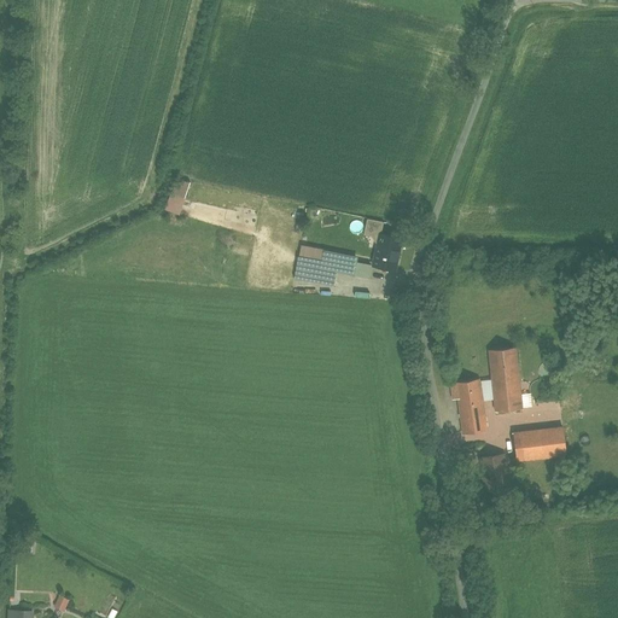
[(188,198),(193,182),(178,178),(172,193),(188,198)]
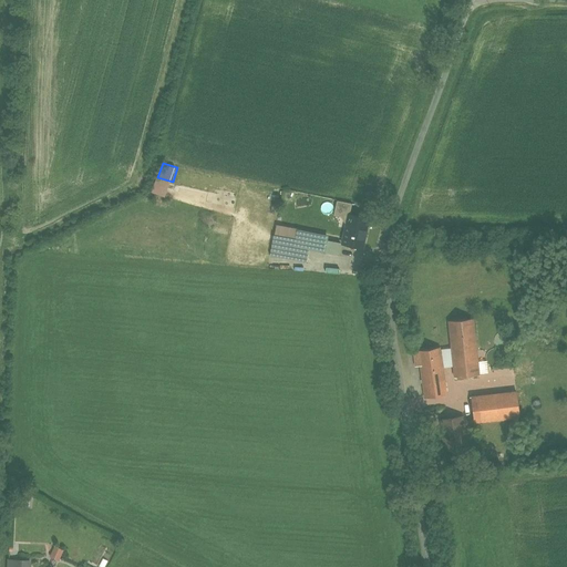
[(167,198),(173,182),(157,177),(153,194),(167,198)]
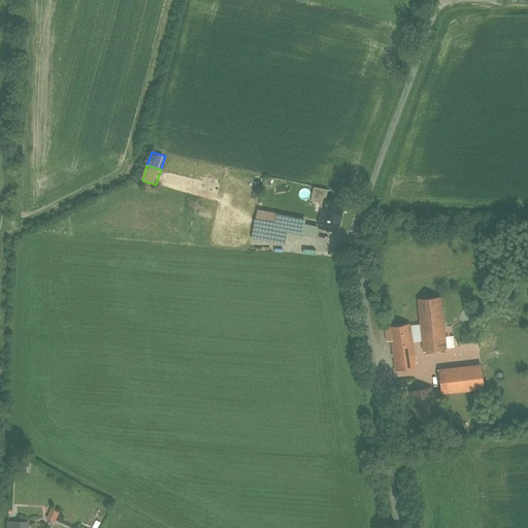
[(324,207),(326,198),(328,199),(330,190),(315,187),(311,200),(319,202),(324,207)]
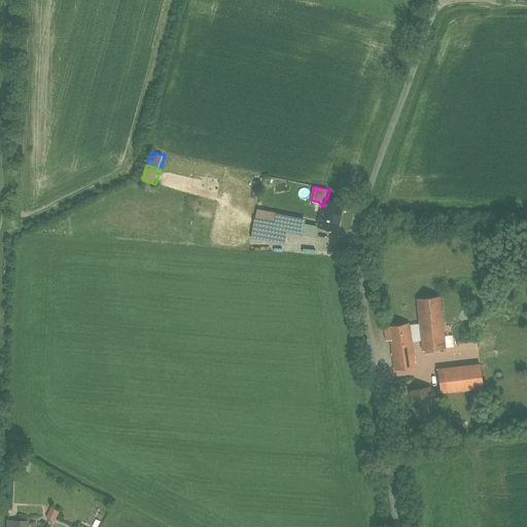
[(327,199),(325,198),(323,207),(319,225),(319,227),(338,232),(344,205),(344,202),(340,201),(327,199)]
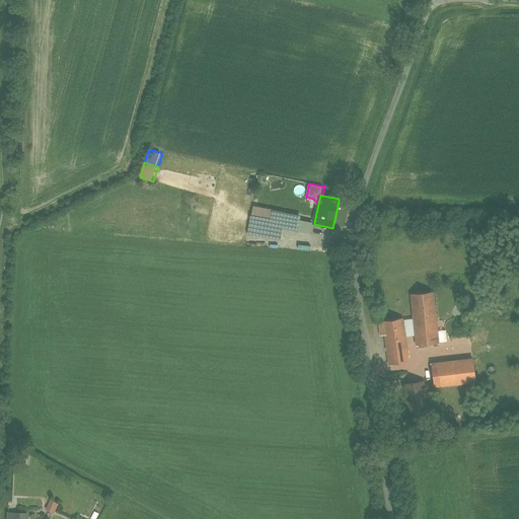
[(303,216),(255,206),(249,233),(283,240),(286,229),(300,232),(302,220),(303,216)]
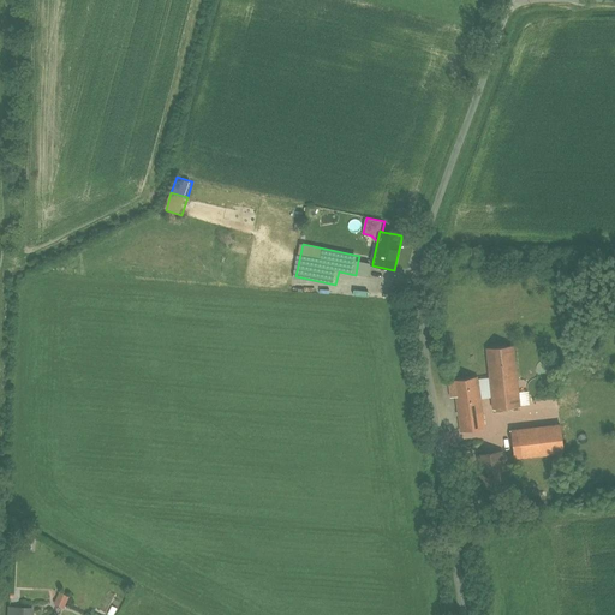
[(372,263),(358,261),(356,275),(370,278),(372,266),(372,263)]
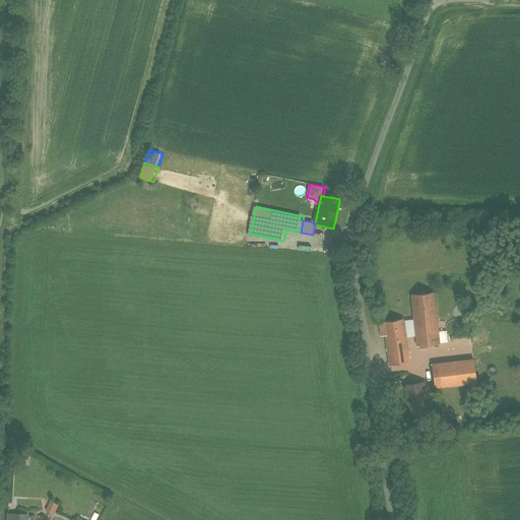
[(441,344),(436,293),(411,296),(413,321),(415,338),(416,346),(441,344)]
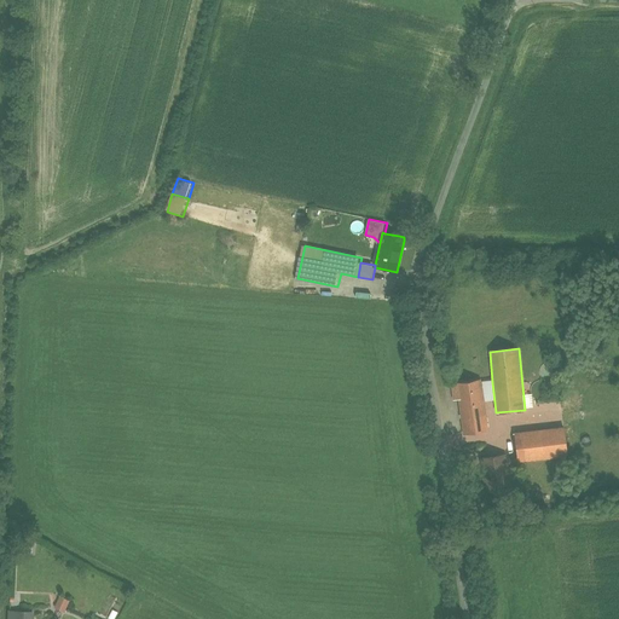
[(484,383),(482,381),(456,385),(451,385),(453,403),(458,401),(463,435),(490,432),(486,403),(484,383)]
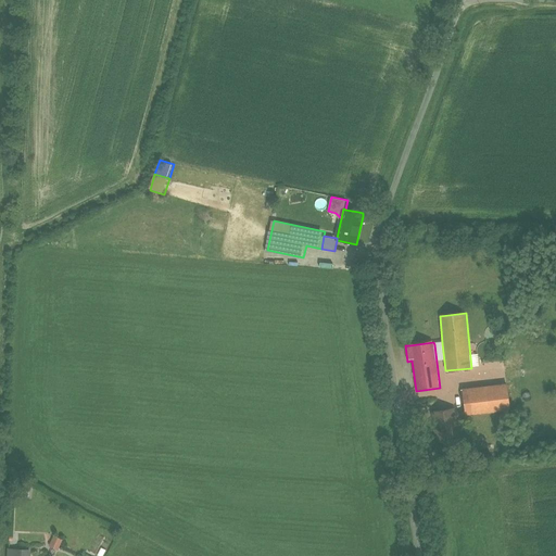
[(442,343),(434,344),(437,362),(444,362),(442,343)]
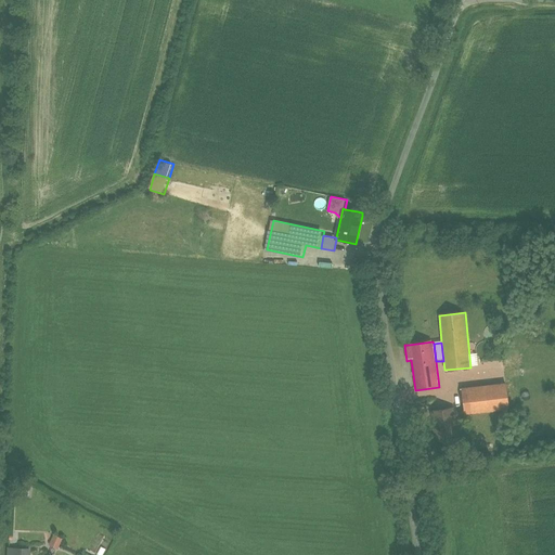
[(508,384),(463,388),(466,415),(512,410),(508,384)]
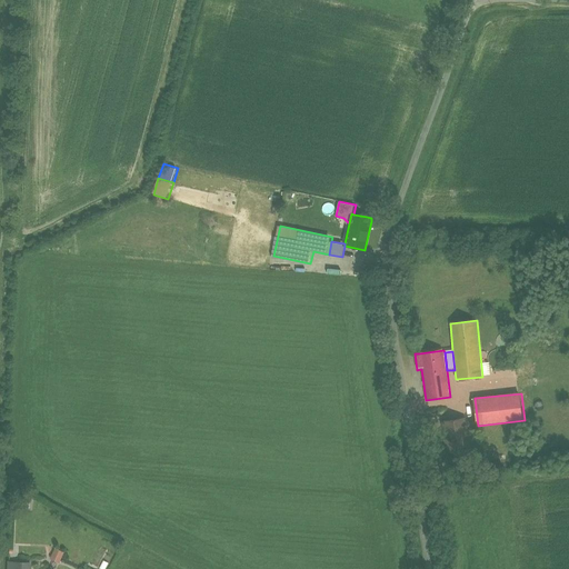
[(466,448),(462,421),(451,422),(456,449),(466,448)]
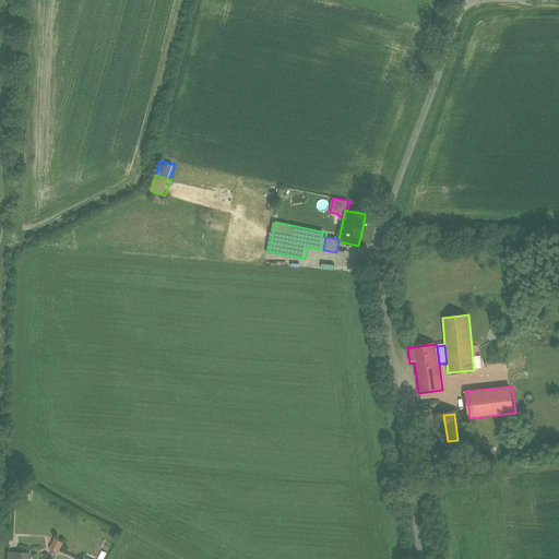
[(59,555),(66,543),(56,537),(49,549),(59,555)]
